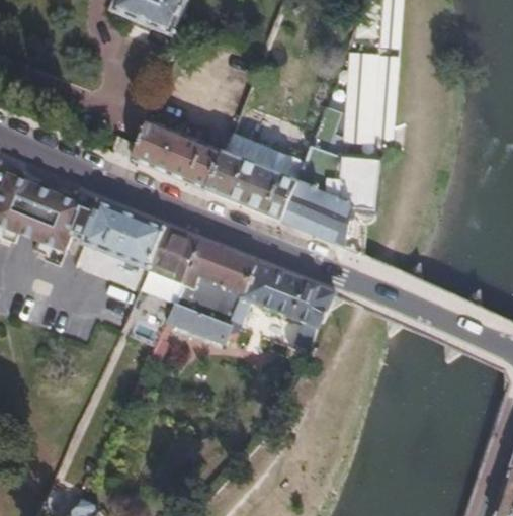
[(172,33),(184,0),(116,0),(113,10),(172,33)]
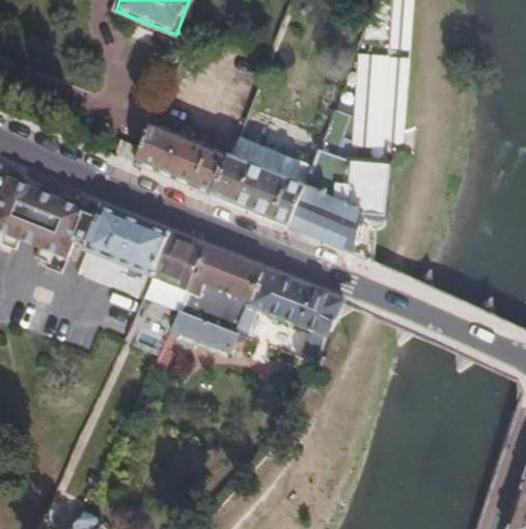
[(372,66),(368,160),(381,162),(385,67),(372,66)]
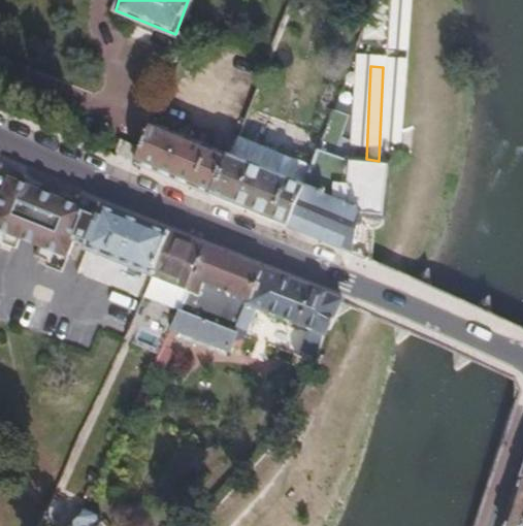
[(331,109),(302,187),(289,225),(350,250),(358,216),(382,217),(387,161),(379,161),(366,159),(330,156),(346,116),(331,109)]
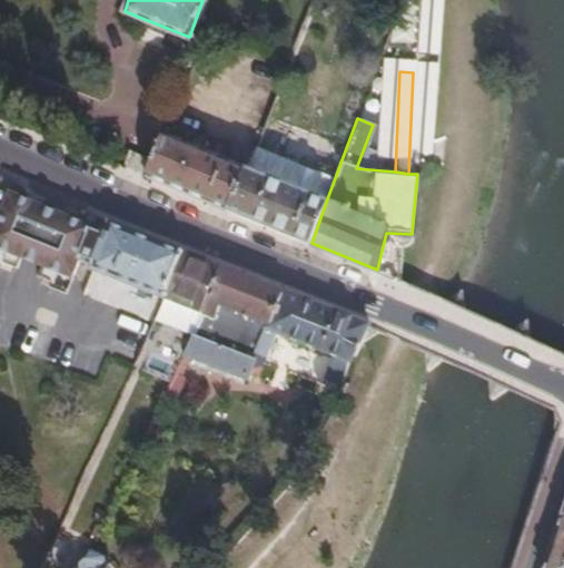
[(243,173),(160,138),(146,175),(229,209),(243,173)]
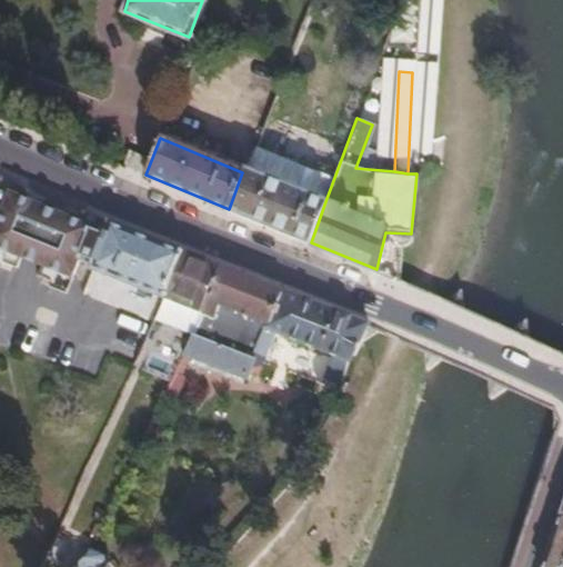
[(244,169),(242,172),(229,209),(311,242),(325,201),(244,169)]
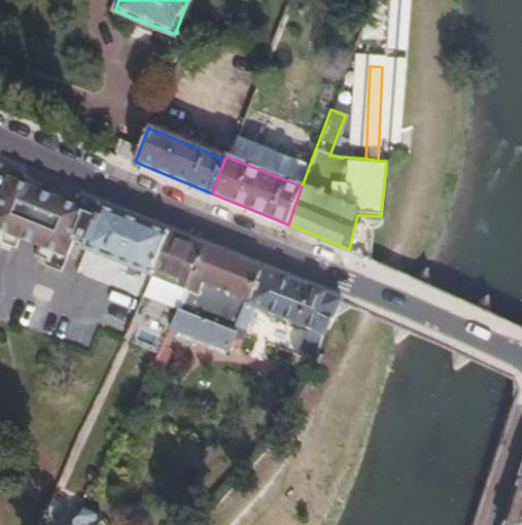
[(58,194),(38,186),(20,239),(39,246),(58,194)]
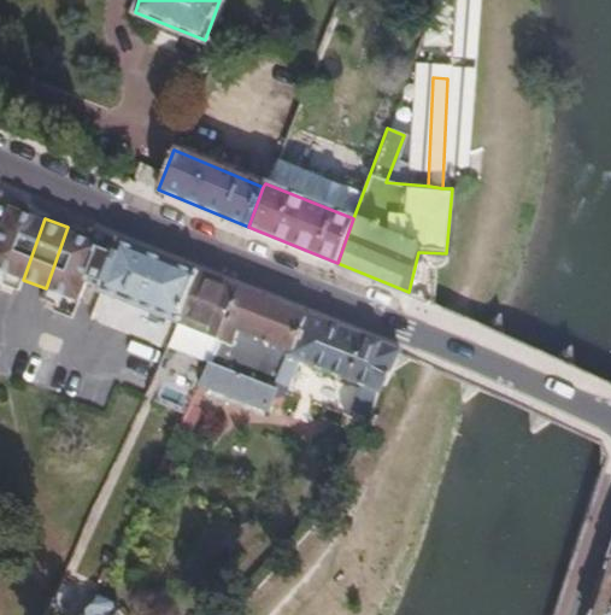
[(46,288),(80,300),(87,281),(99,286),(109,261),(118,239),(93,229),(92,232),(84,233),(68,227),(46,288)]
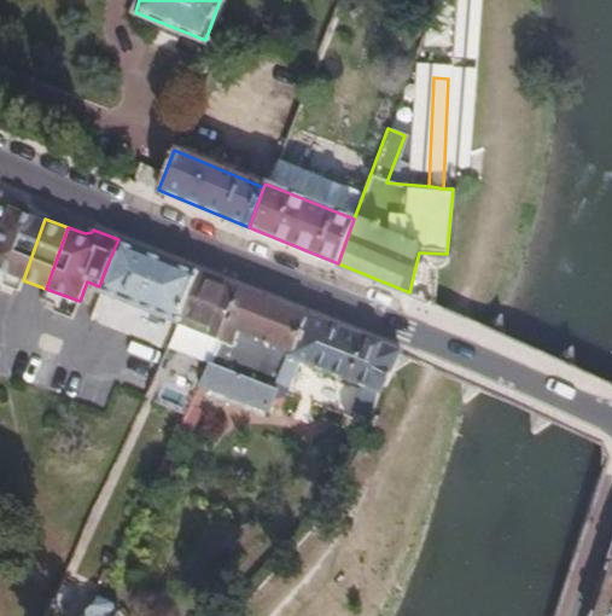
[(200,272),(118,239),(109,261),(99,286),(98,289),(179,320),(200,272)]
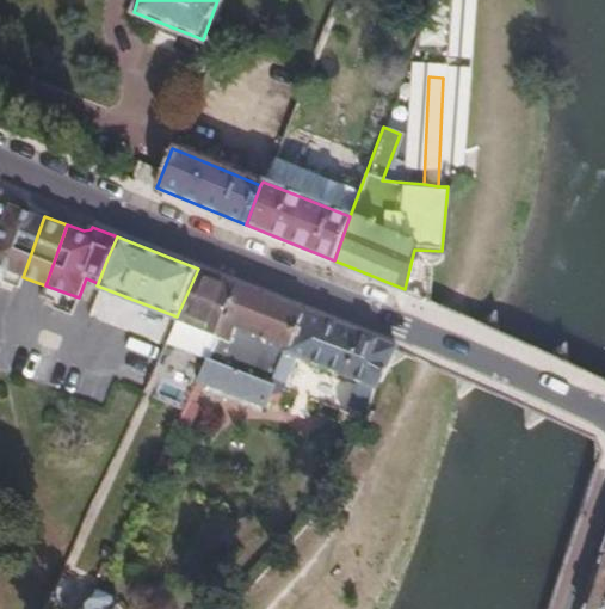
[(215,333),(236,284),(198,269),(177,317),(215,333)]
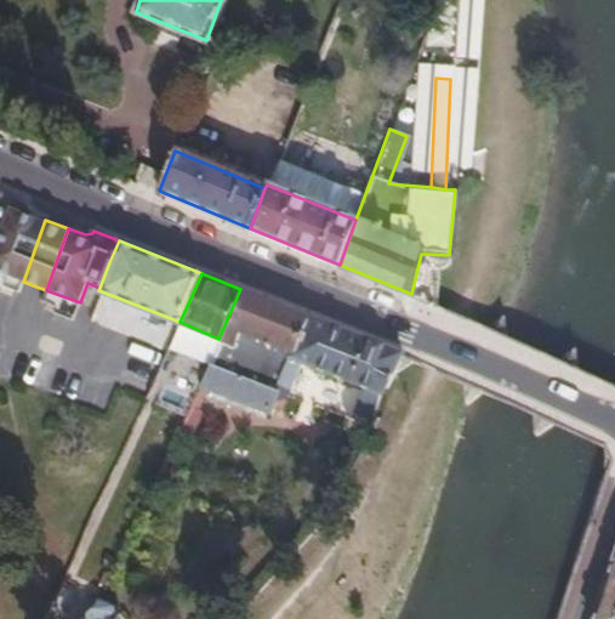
[(275,390),(305,313),(240,289),(218,339),(231,344),(237,331),(273,346),(258,382),(275,390)]
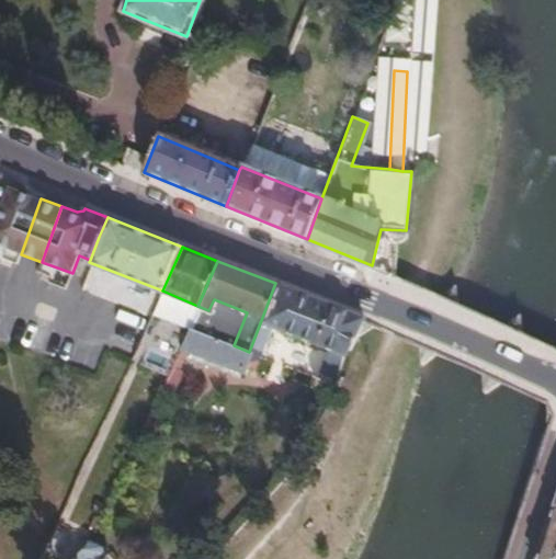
[(343,355),(362,320),(275,283),(249,352),(261,356),(273,327),(326,348),(318,369),(337,375),(343,355)]
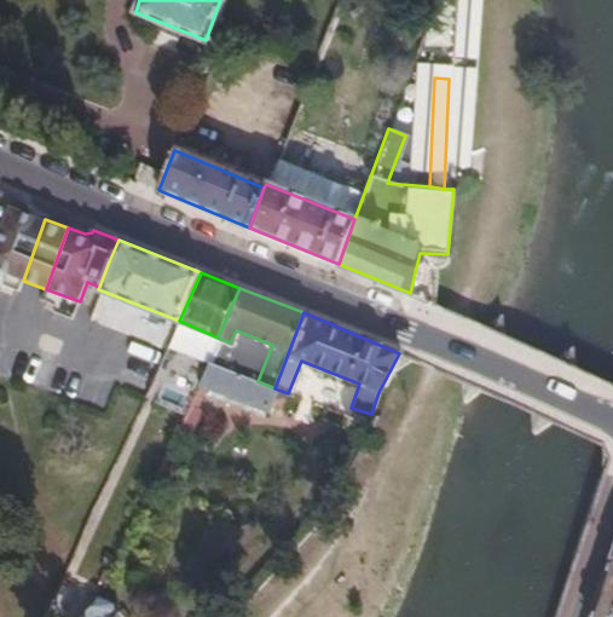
[(179,321),(169,341),(209,358),(218,338),(179,321)]
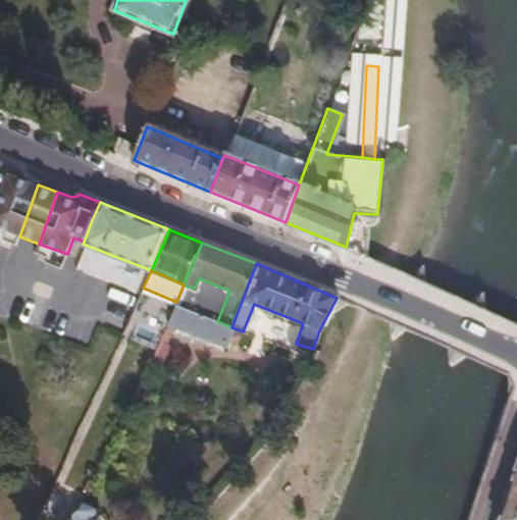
[(122,336),(147,347),(161,312),(137,302),(122,336)]
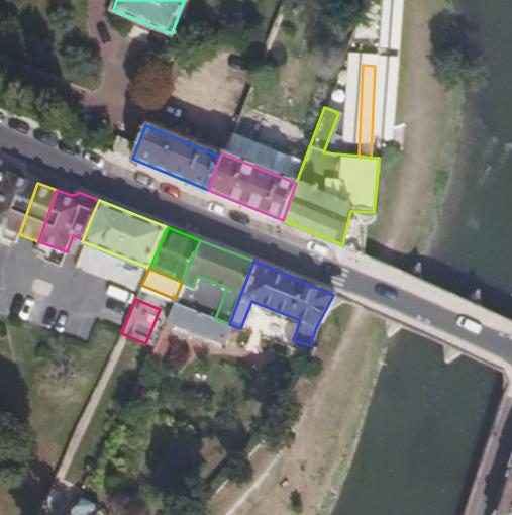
[(222,342),(229,324),(215,318),(188,308),(174,303),(166,320),(180,326),(222,342)]
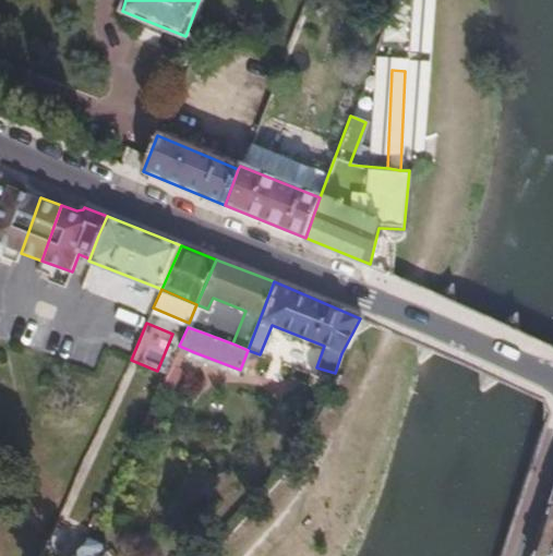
[(173,397),(194,352),(179,346),(157,388),(173,397)]
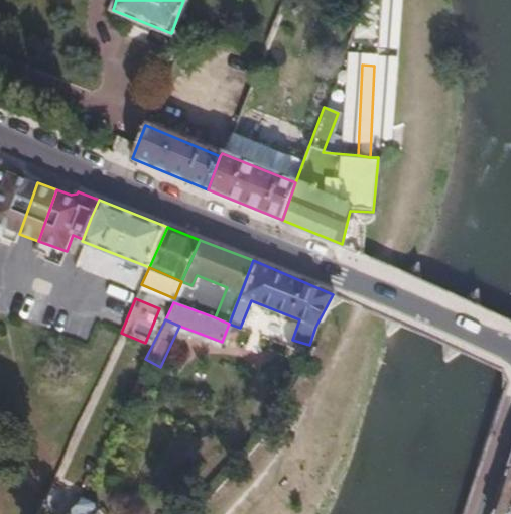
[(510,513),(510,484),(504,480),(492,513),(510,513)]
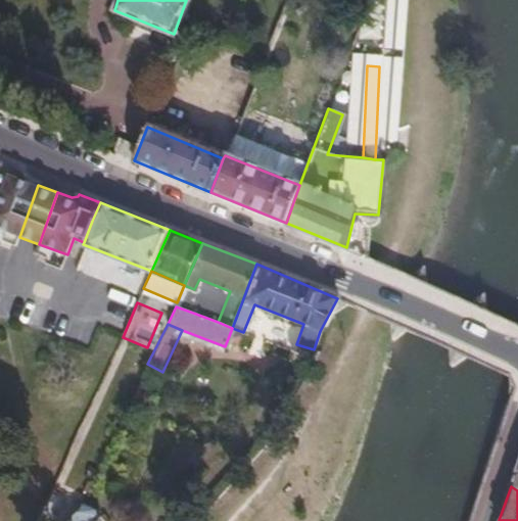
[(76,511),(64,520),(92,520),(99,515),(101,509),(81,499),(76,511)]
